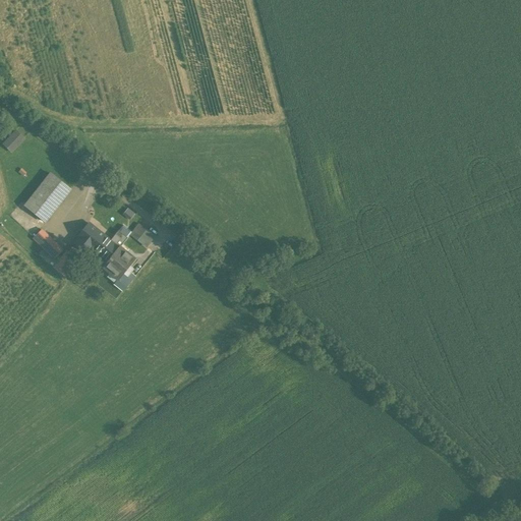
[(15,134),(5,145),(10,150),(20,139),(15,134)]
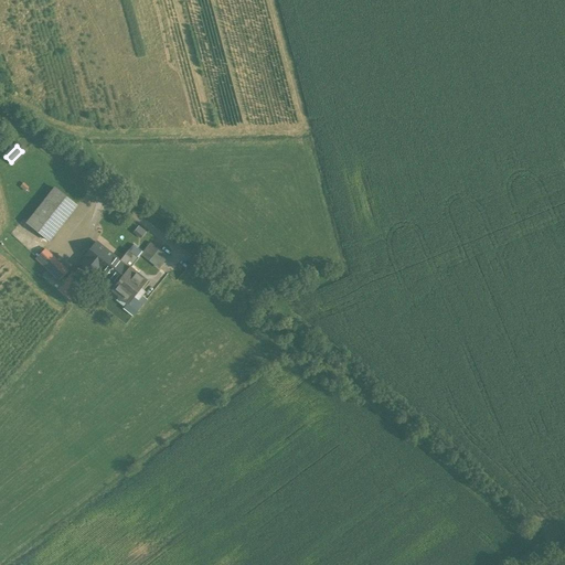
[(55,189),(27,223),(49,241),(76,205),(55,189)]
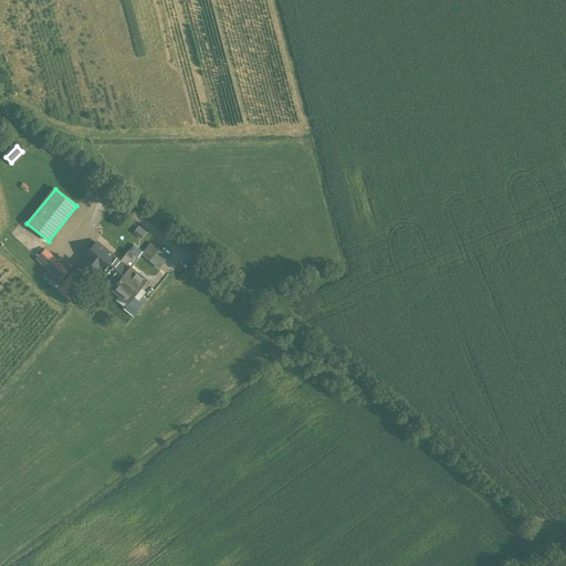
[(115,258),(97,243),(81,263),(96,275),(100,271),(107,278),(104,282),(113,289),(111,292),(112,292),(129,269),(123,263),(115,257),(115,258)]
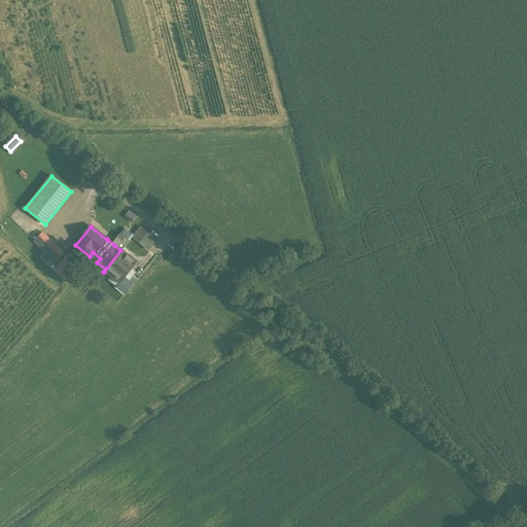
[(47,239),(37,230),(30,237),(57,262),(64,255),(46,239),(47,239)]
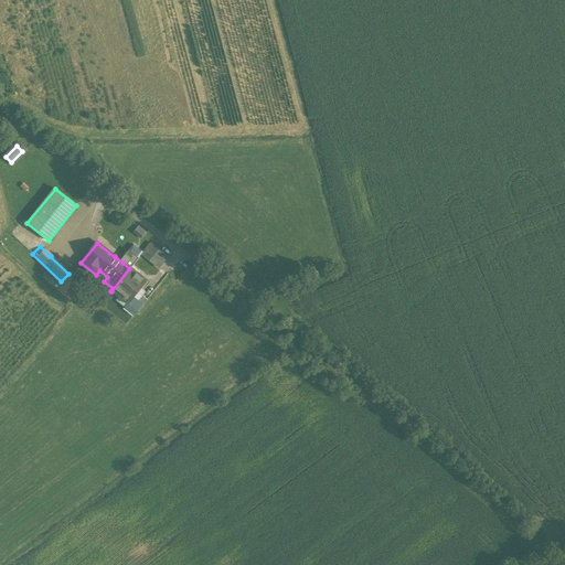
[(162,266),(170,255),(161,248),(153,258),(162,266)]
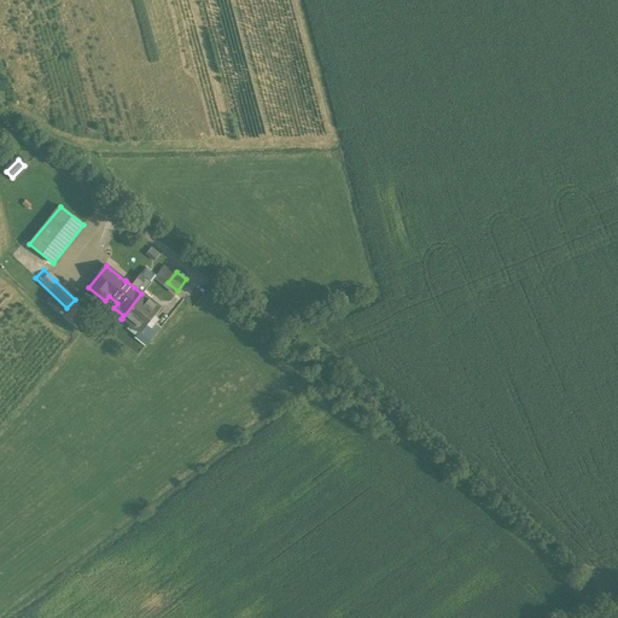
[(141,293),(122,319),(124,316),(141,330),(139,332),(140,333),(161,307),(151,299),(150,299),(143,293),(144,292),(143,292),(141,293)]
